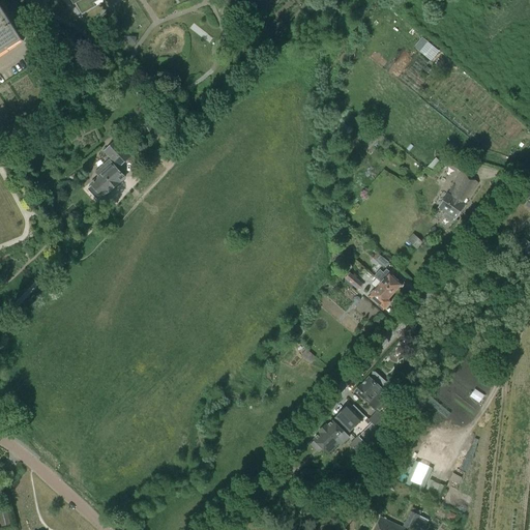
[(72,0),(82,15),(95,7),(93,3),(98,0),(72,0)]
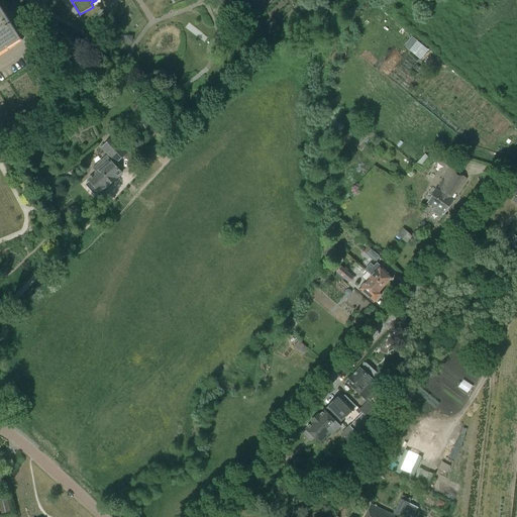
[(0,55),(22,40),(0,6),(0,55)]
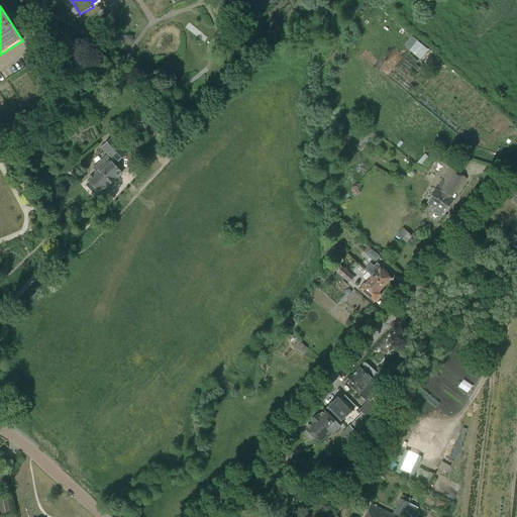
[(144,117),(137,121),(144,131),(150,127),(144,117)]
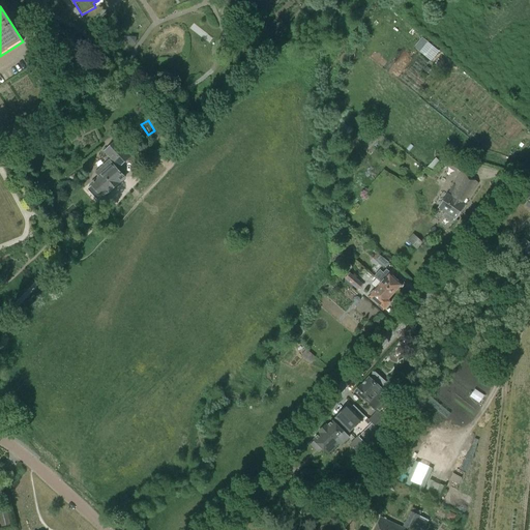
[(124,177),(116,168),(118,166),(119,168),(130,157),(116,140),(105,150),(111,157),(95,172),(99,176),(90,184),(91,185),(87,189),(97,201),(101,197),(102,198),(124,177)]
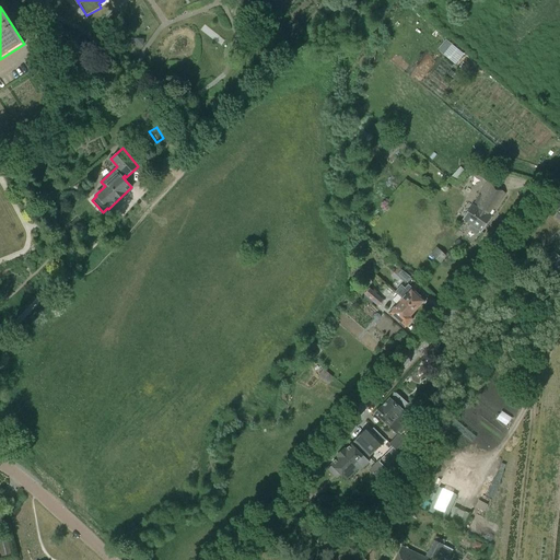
[(489,217),(503,194),(486,183),(473,205),(471,205),(463,220),(470,224),(467,229),(477,235),(480,231),(481,232),(490,217),(489,217)]
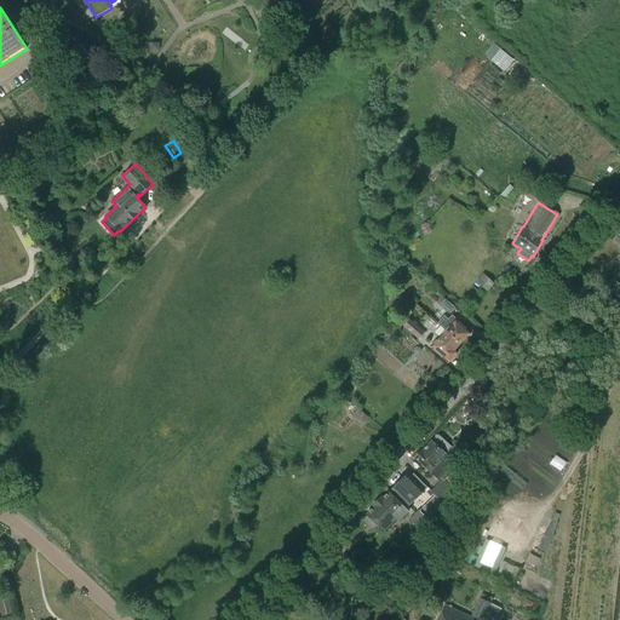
[(483,274),(476,281),(487,292),(494,283),(483,274)]
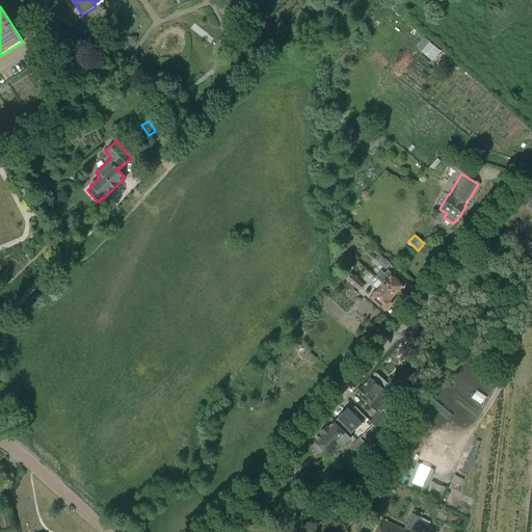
[(531,244),(525,239),(519,247),(531,257),(531,256),(531,244)]
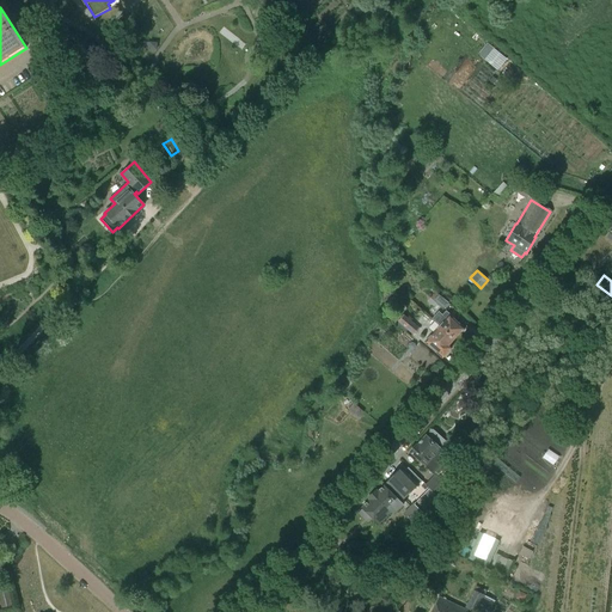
[(435,292),(430,298),(444,310),(450,303),(435,292)]
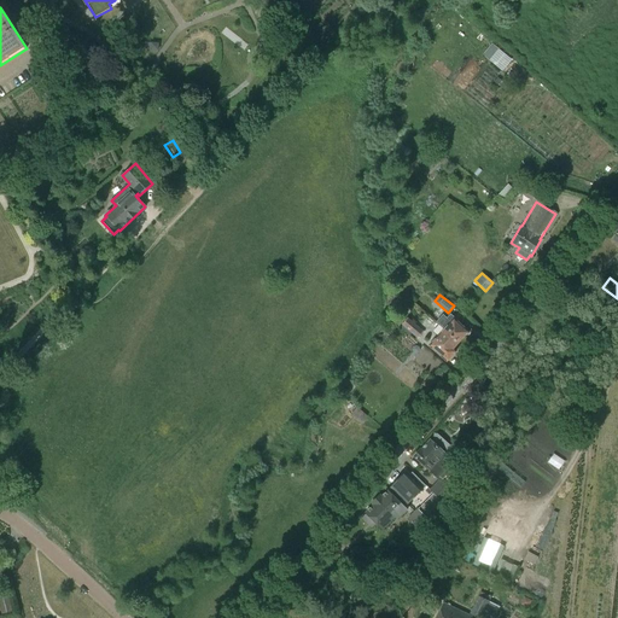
[(443,315),(437,322),(459,343),(468,332),(450,315),(447,319),(443,315)]
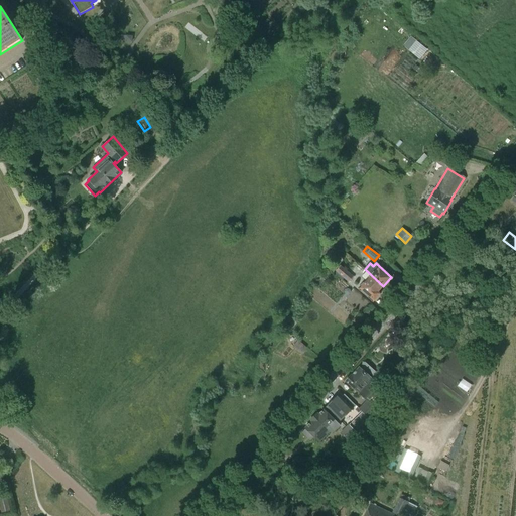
[(353,277),(340,266),(336,271),(349,282),(353,277)]
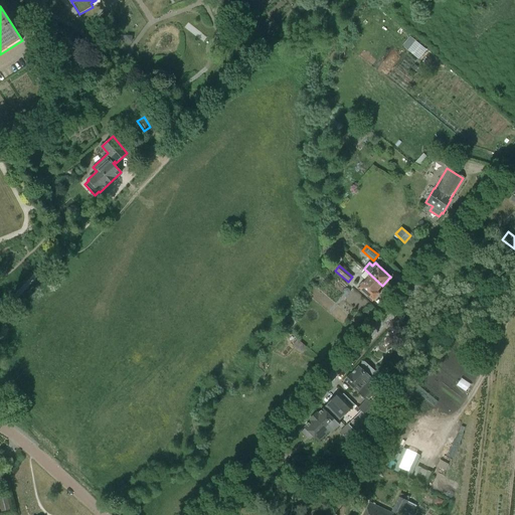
[(369,275),(357,289),(372,302),(380,293),(378,291),(382,286),(364,269),(363,269),(369,275)]
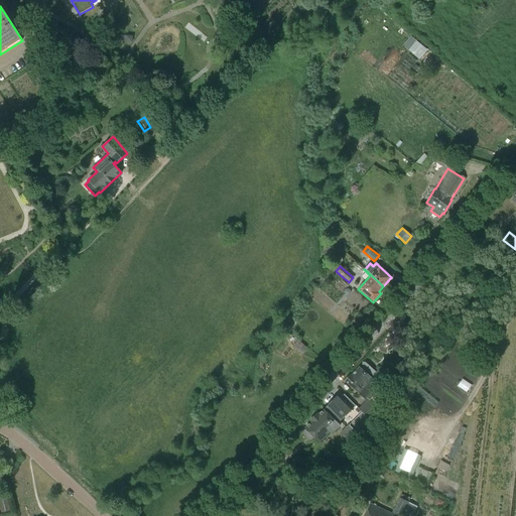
[(351,375),(345,382),(356,391),(359,393),(365,385),(371,378),(370,377),(371,376),(373,376),(376,373),(364,362),(359,367),(351,375)]
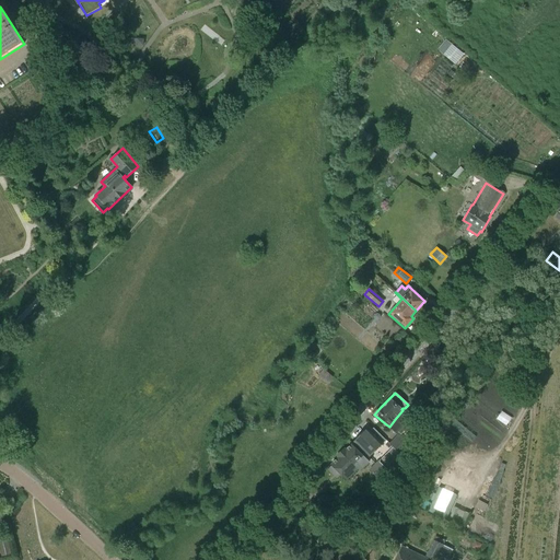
[(396,418),(389,427),(398,434),(399,436),(413,421),(404,411),(397,419),(396,418)]
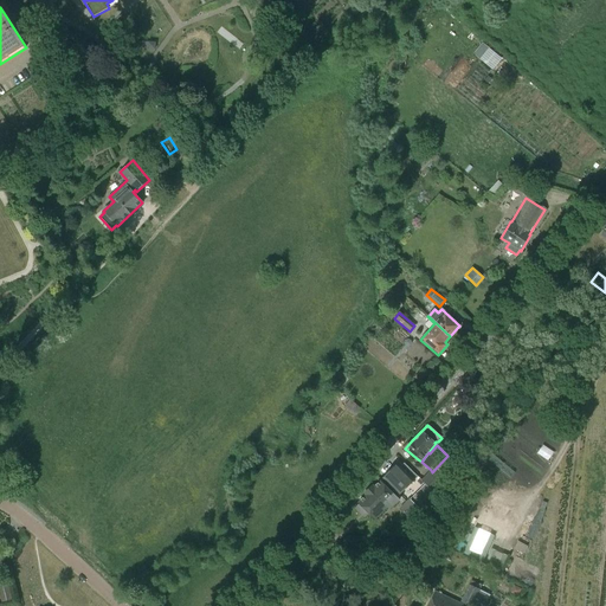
[(382,478),(399,495),(414,481),(398,464),(382,478)]
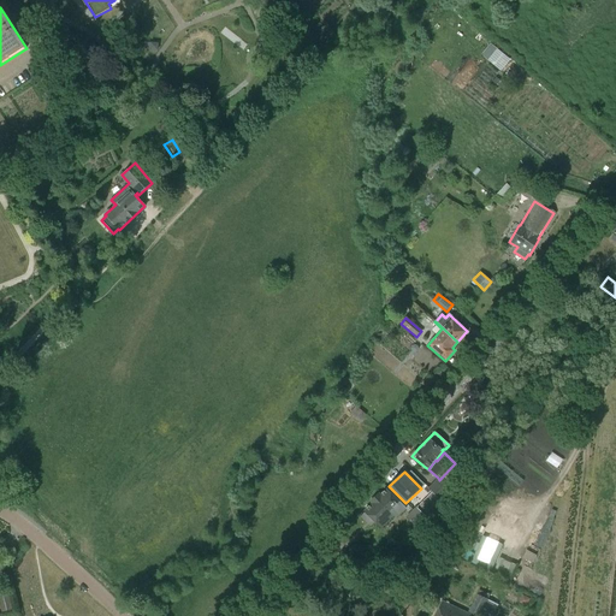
[(450,489),(439,480),(438,478),(433,483),(445,493),(450,489)]
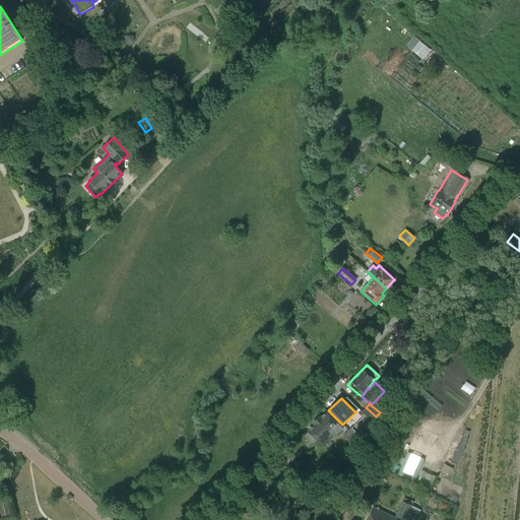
[(375,419),(375,418),(376,416),(366,407),(362,412),(366,416),(372,423),(375,419)]
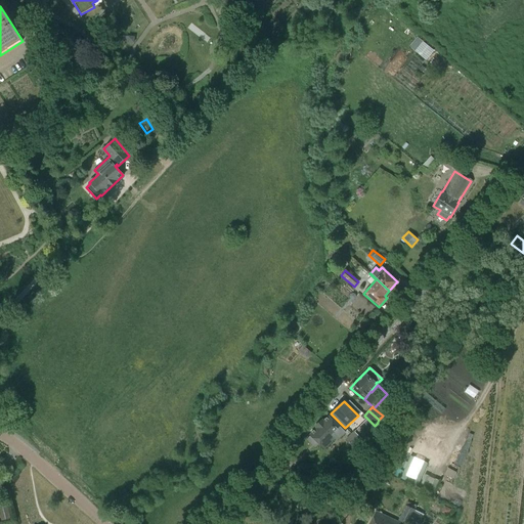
[(309,435),(323,449),(335,439),(336,440),(345,432),(329,416),(323,421),(322,420),(315,427),(316,428),(309,435)]
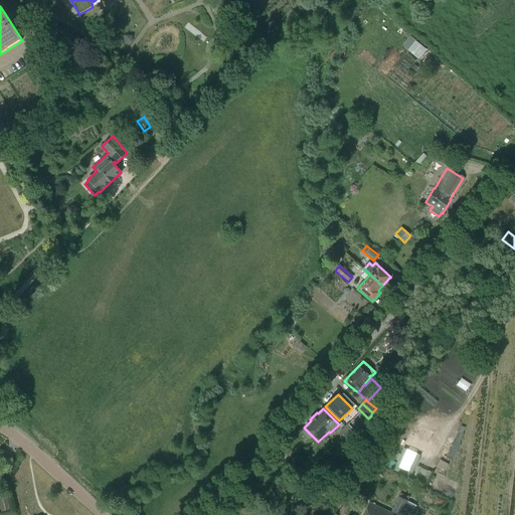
[(368,418),(361,411),(349,425),(355,432),(356,433),(368,418)]
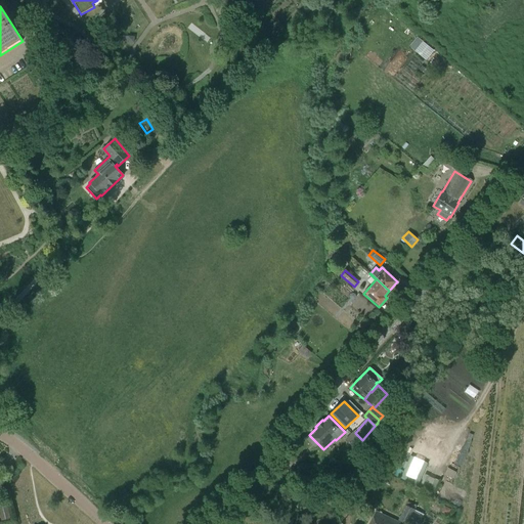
[(361,439),(355,433),(353,431),(346,440),(353,447),(361,439)]
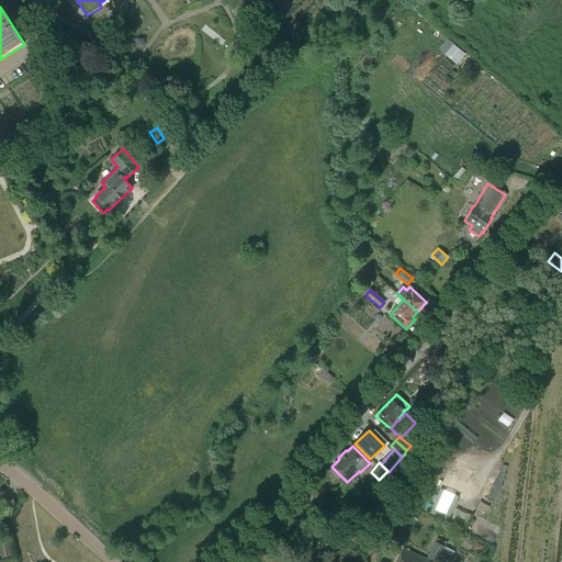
[(495,482),(487,497),(495,502),(503,485),(502,485),(506,474),(505,474),(501,472),(499,472),(495,482)]
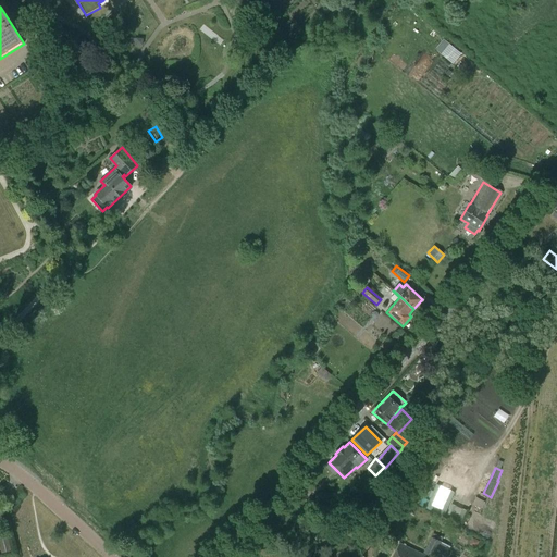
[(433,533),(423,554),(430,556),(445,556),(450,546),(441,542),(443,537),(433,533)]
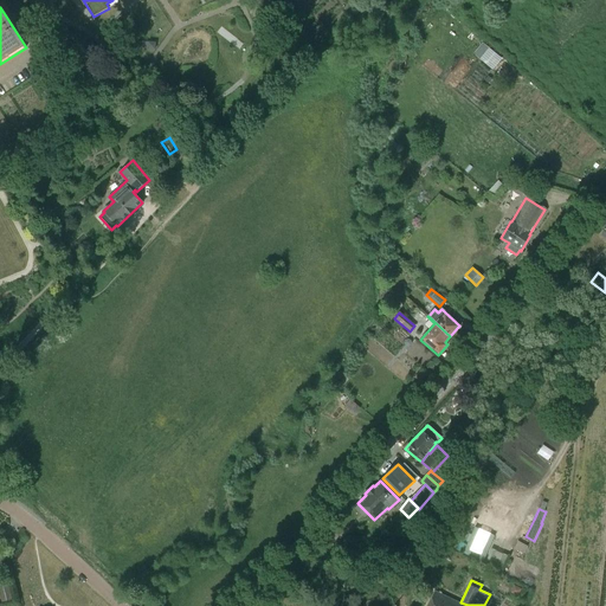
[(7,581),(0,582),(0,599),(1,604),(13,601),(7,581)]
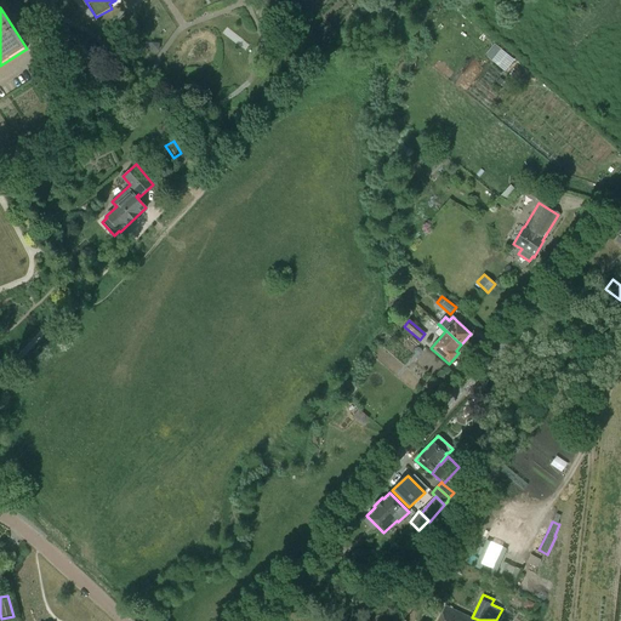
[(527,600),(523,608),(530,611),(535,604),(527,600)]
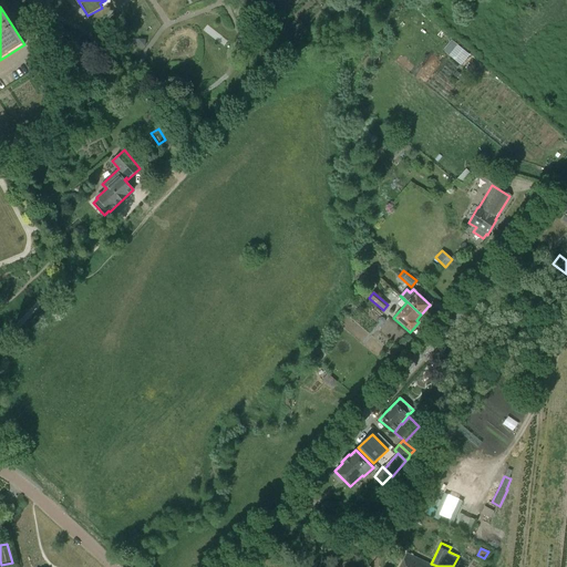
[(399,566),(432,566),(405,555),(399,566)]
